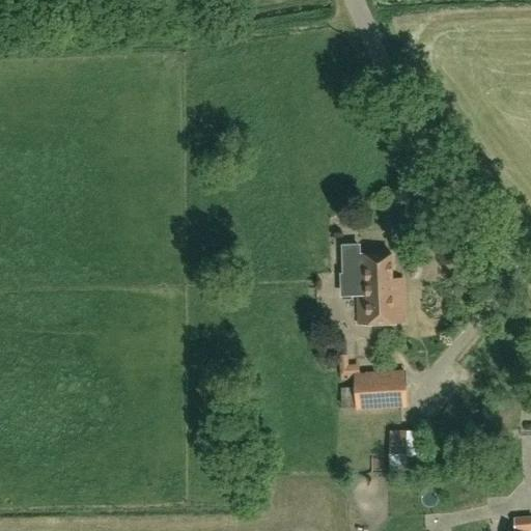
[(356,254),(358,324),(403,322),(402,278),(391,278),(391,253),(356,254)]
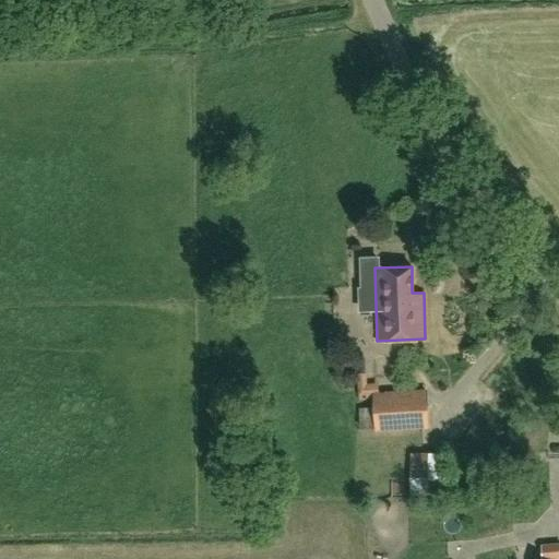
[(426,393),(378,395),(377,384),(366,384),(366,375),(354,375),(358,401),(373,400),(376,430),(428,427),(426,393)]
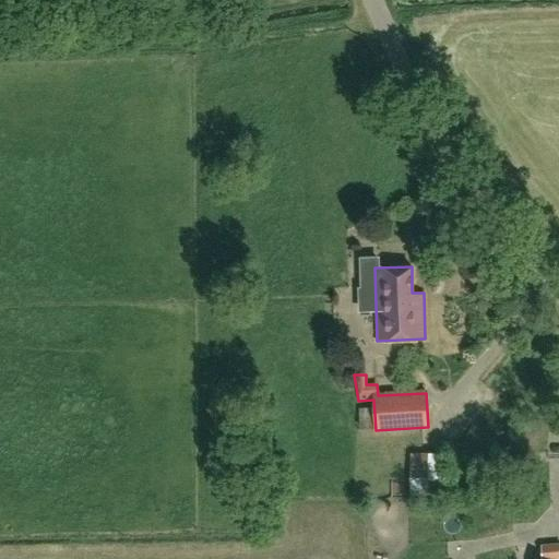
[(453,452),(437,451),(436,473),(452,474),(453,452)]
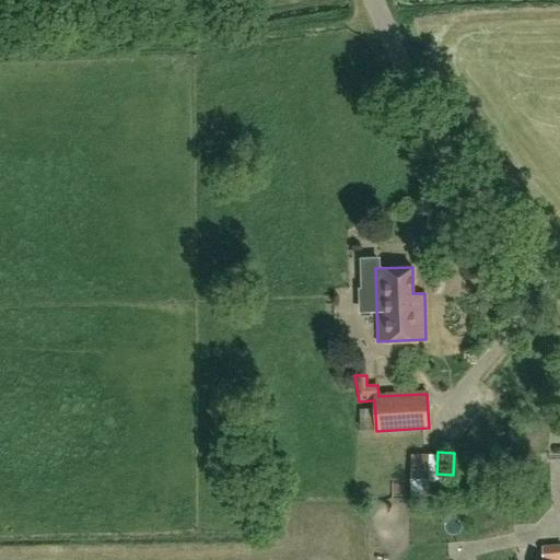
[(432,497),(434,456),(419,455),(417,496),(432,497)]
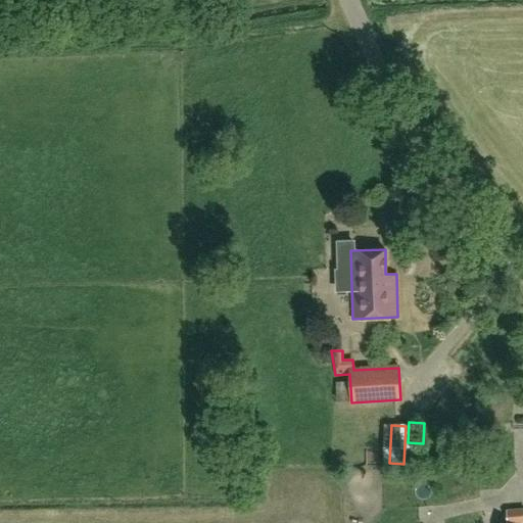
[(522,520),(522,516),(522,509),(505,510),(506,521),(522,520)]
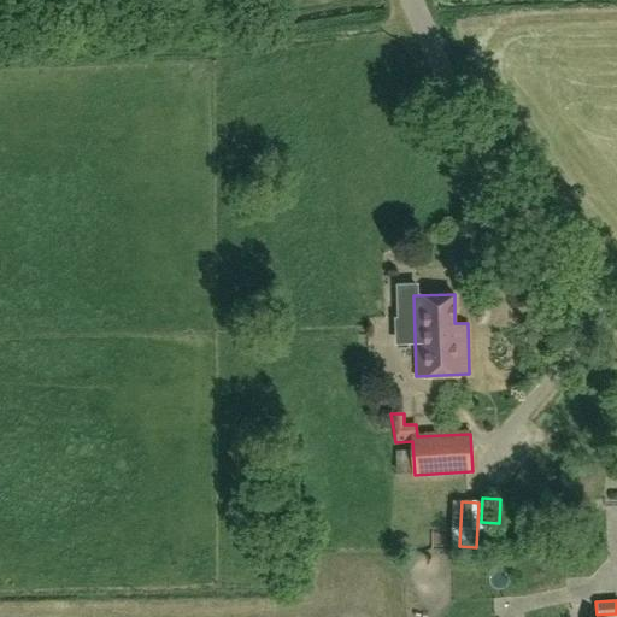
All buildings are outlined.
